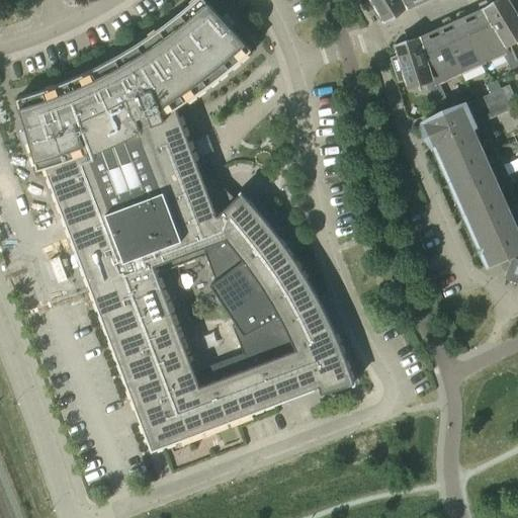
[(214,179),(208,171),(209,171),(204,165),(201,159),(197,152),(195,146),(193,139),(191,131),(190,123),(189,123),(189,125),(183,125),(176,107),(187,100),(209,84),(231,68),(251,50),(204,0),(195,0),(168,23),(134,48),(96,68),(57,85),(16,98),(36,170),(46,167),(63,211),(63,214),(63,216),(63,220),(64,223),(64,226),(66,229),(67,232),(69,235),(71,237),(73,240),(73,239),(152,449),(275,403),(278,403),(281,403),(284,402),(287,402),(289,401),(292,400),(295,398),(297,396),(300,395),(303,393),(318,386),(321,394),(353,383),(348,369),(344,357),(334,332),(294,259),(276,235),(253,205),(237,187),(230,193),(222,185),(214,179)]
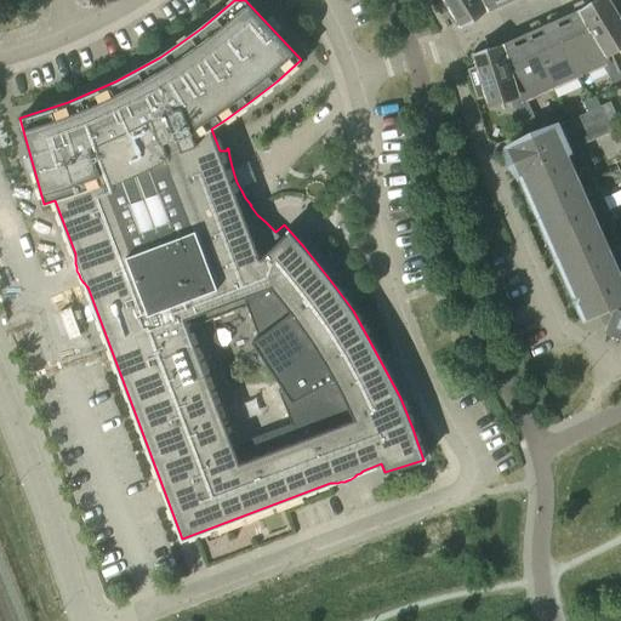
[(431,0),(440,16),(450,10),(457,21),(483,6),(483,5),(482,5),(478,0),(431,0)]
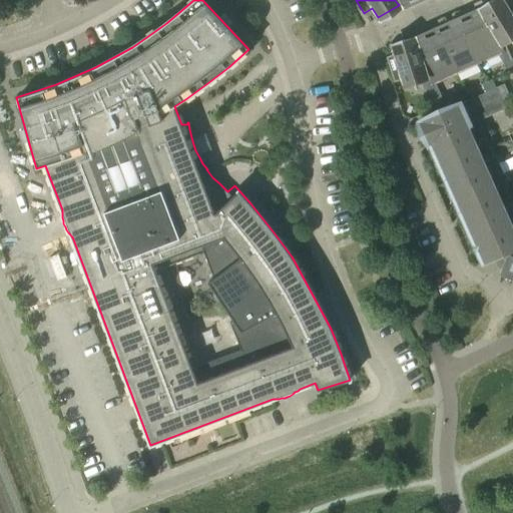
[(501,59),(510,55),(505,43),(512,38),(512,18),(502,0),(501,0),(481,12),(481,13),(482,13),(501,45),(498,47),(501,52),(499,53),(501,59)]
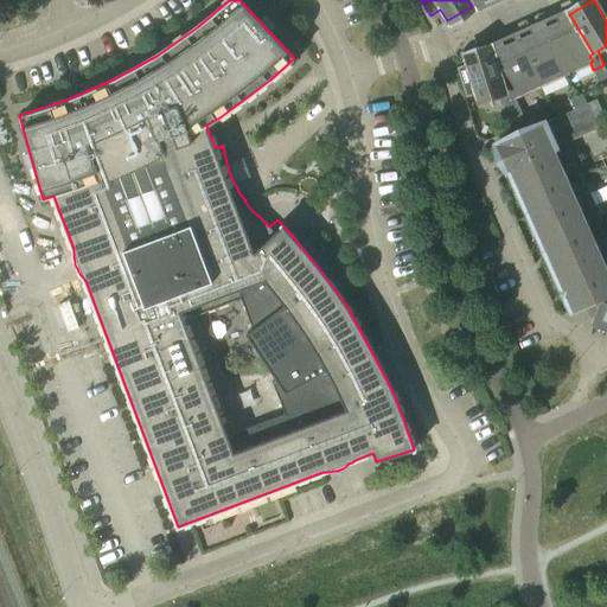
[(570,16),(569,16),(543,27),(564,75),(590,63),(593,62),(589,56),(593,53),(570,16)]
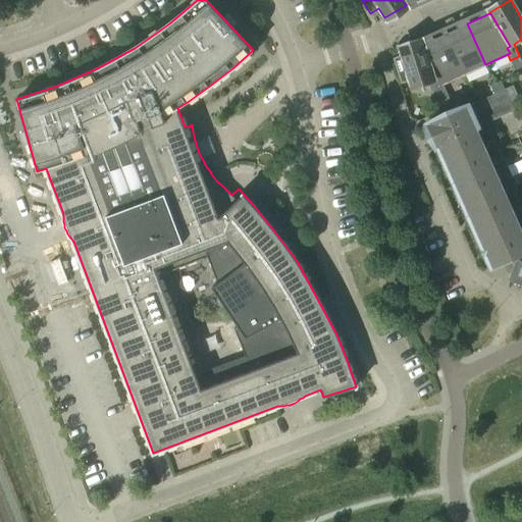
[(467,23),(446,33),(464,73),(485,64),(467,23)]
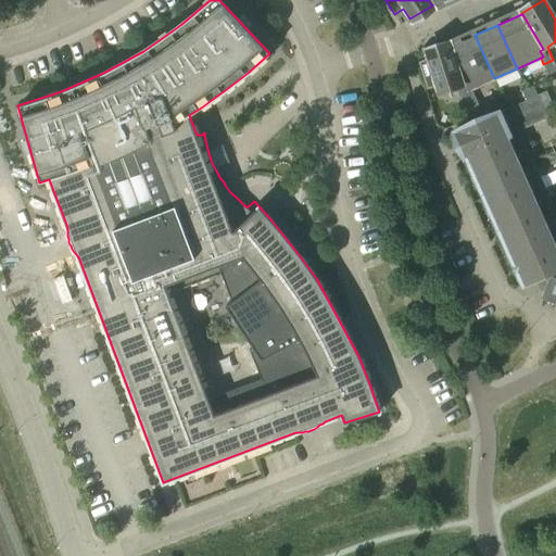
[(475,35),(451,46),(450,47),(463,86),(466,85),(468,90),(471,89),(494,78),(475,35)]
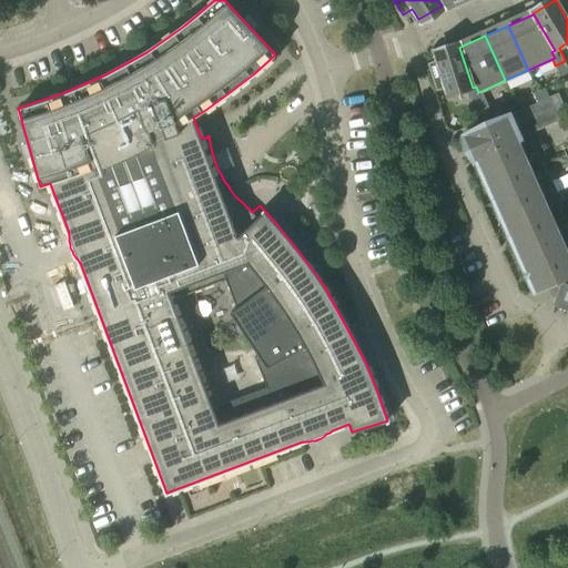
[(468,89),(474,102),(484,98),(482,91),(478,92),(476,87),(473,88),(459,48),(460,47),(460,46),(434,54),(436,60),(427,63),(436,91),(445,88),(447,95),(468,89)]
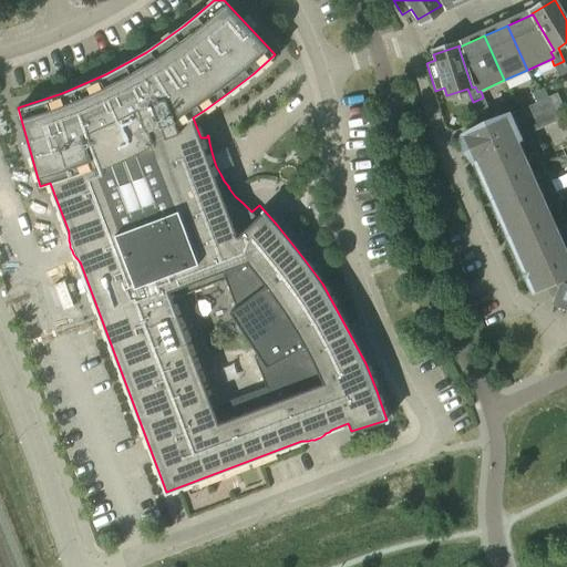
[(566,68),(564,61),(554,65),(558,76),(566,72),(566,68)]
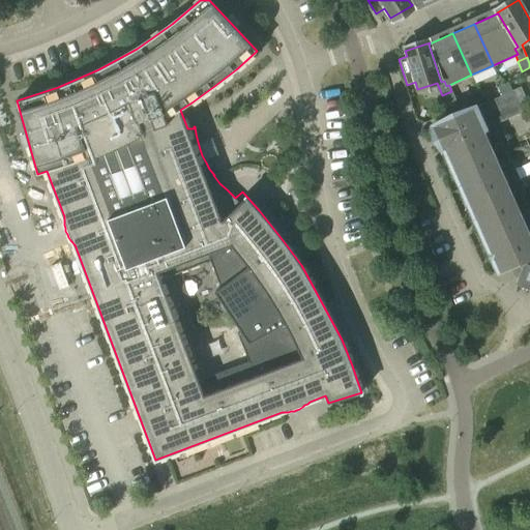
[(512,91),(508,83),(497,87),(501,95),(512,91)]
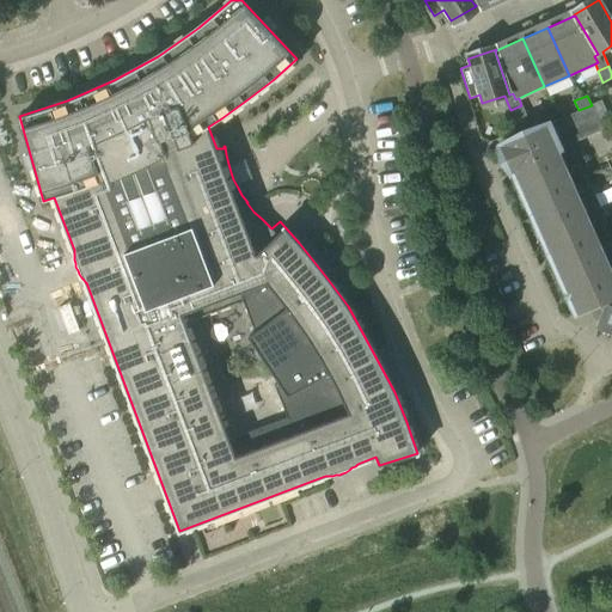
[(599,122),(609,117),(601,101),(592,104),(592,105),(599,122)]
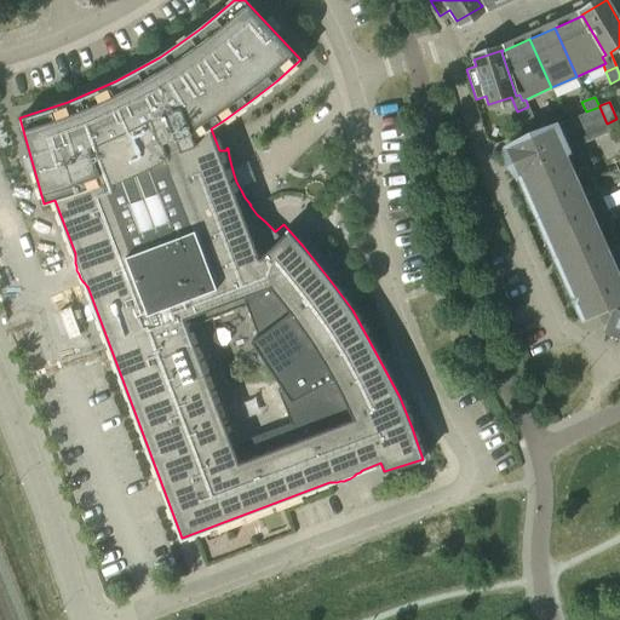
[(610,131),(607,124),(600,107),(555,126),(507,147),(520,174),(521,173),(585,317),(598,311),(603,322),(608,323),(606,331),(607,332),(608,329),(619,334),(619,292),(558,154),(610,131)]
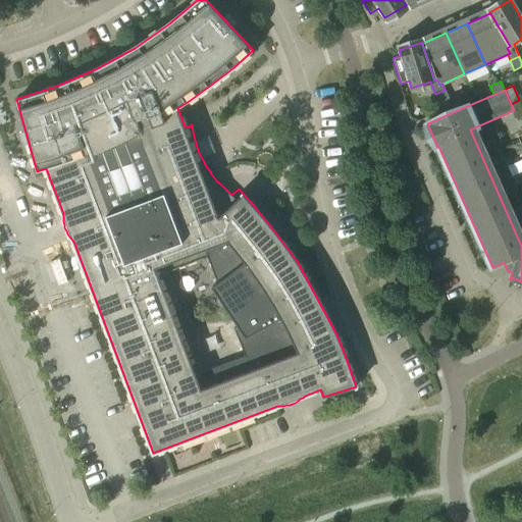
[(445,90),(435,94),(440,103),(450,99),(445,90)]
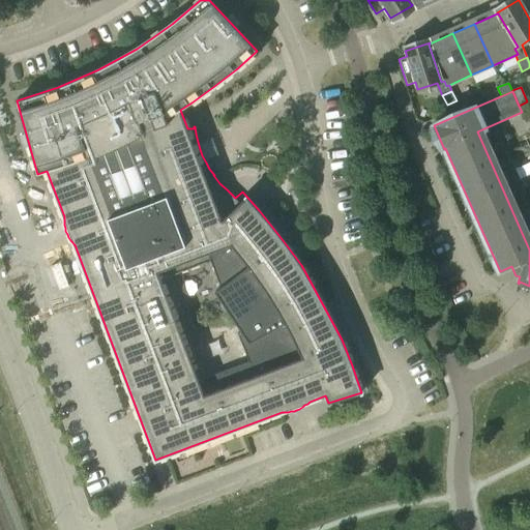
[(519,106),(522,112),(526,120),(529,118),(529,108),(527,101),(519,106)]
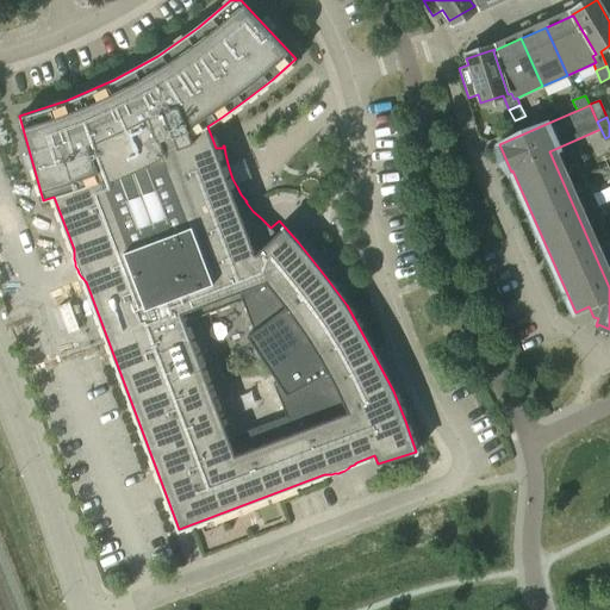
All buildings are outlined.
